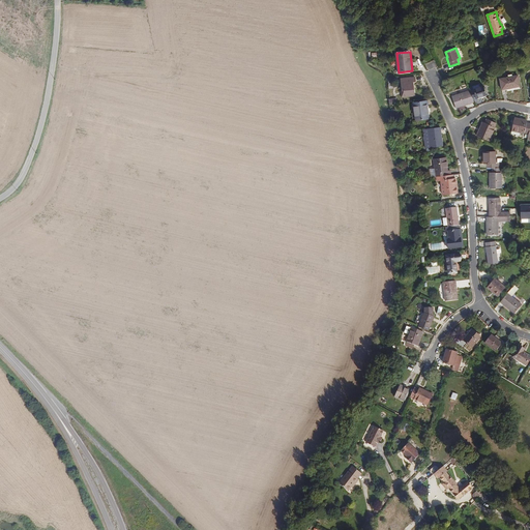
[(520,86),(518,75),(498,78),(500,91),(510,89),(509,88),(520,86)]
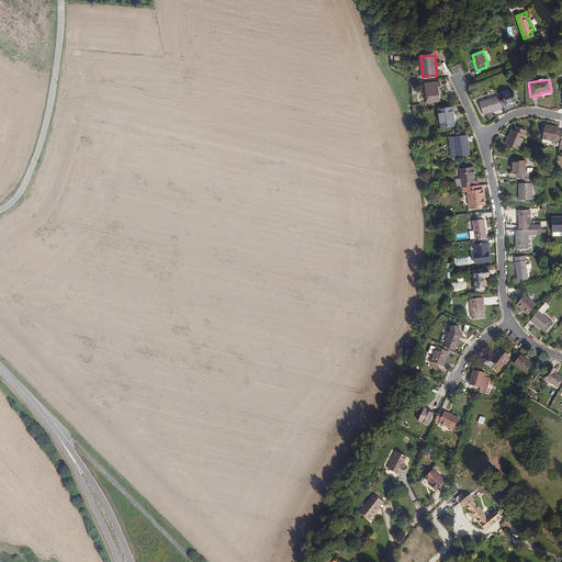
[(440,100),(439,87),(441,86),(440,80),(431,81),(433,83),(426,85),(427,94),(429,93),(430,101),(440,100)]
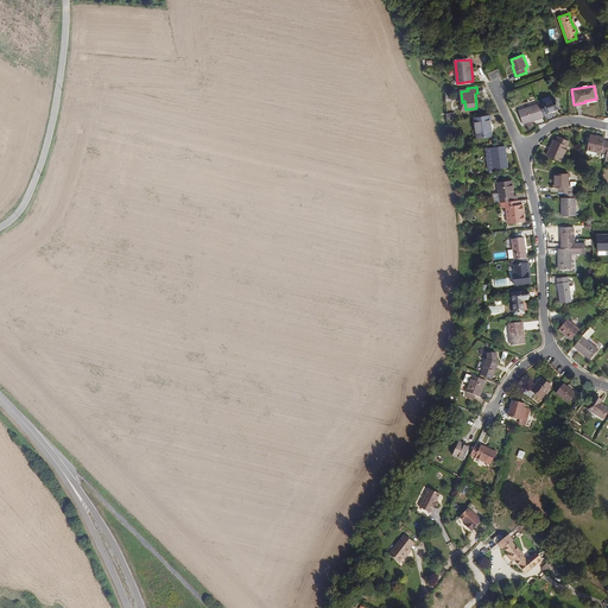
[(558,107),(553,97),(543,101),(542,96),(538,97),(540,103),(543,113),(558,107)]
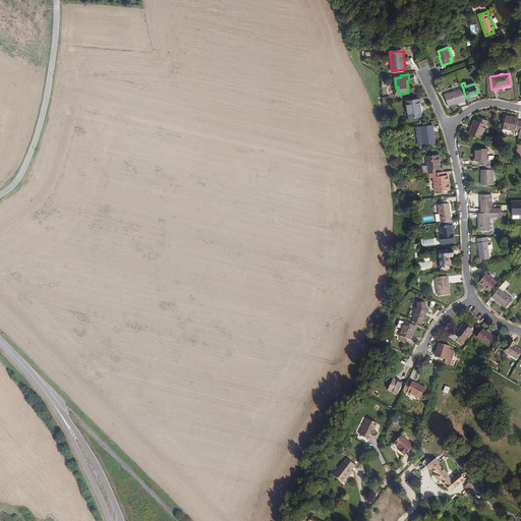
[(467,100),(465,97),(463,89),(446,95),(450,106),(459,103),(458,101),(461,100),(462,102),(467,100)]
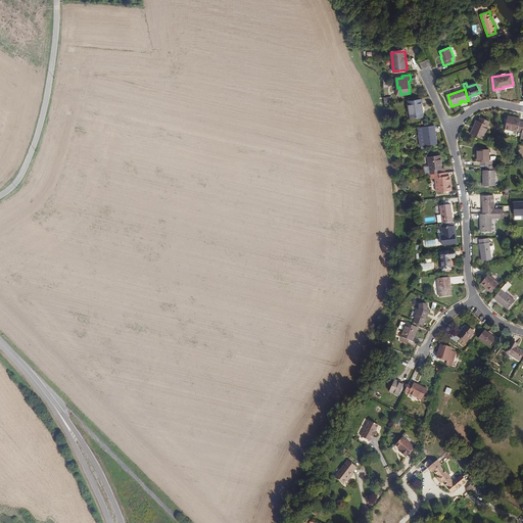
[(424,116),(423,105),(423,100),(409,101),(411,119),(424,116)]
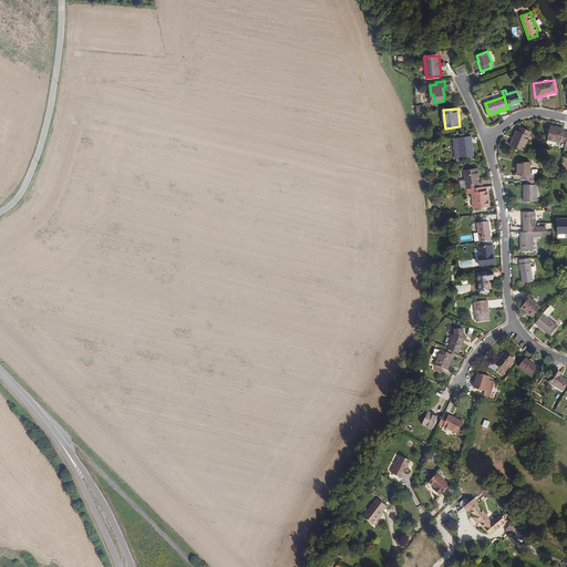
[(565,144),(566,134),(566,131),(563,131),(564,127),(550,124),(547,138),(547,141),(565,144)]
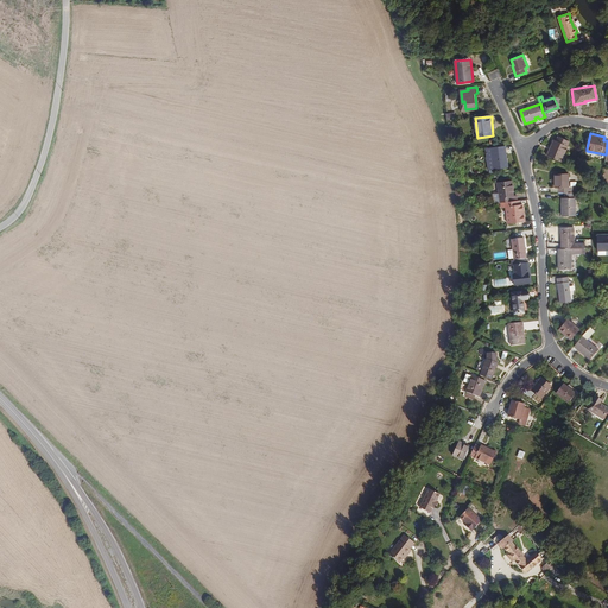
[(561,163),(568,147),(567,146),(569,141),(558,137),(557,141),(555,141),(549,157),(561,163)]
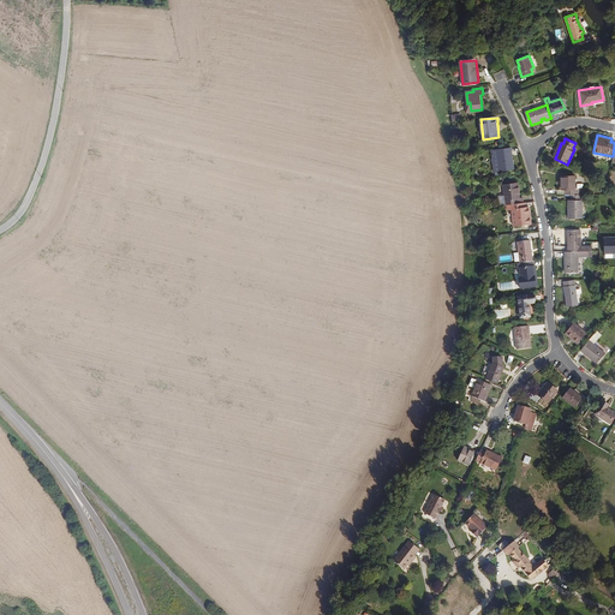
[(513,172),(511,148),(497,149),(500,172),(513,172)]
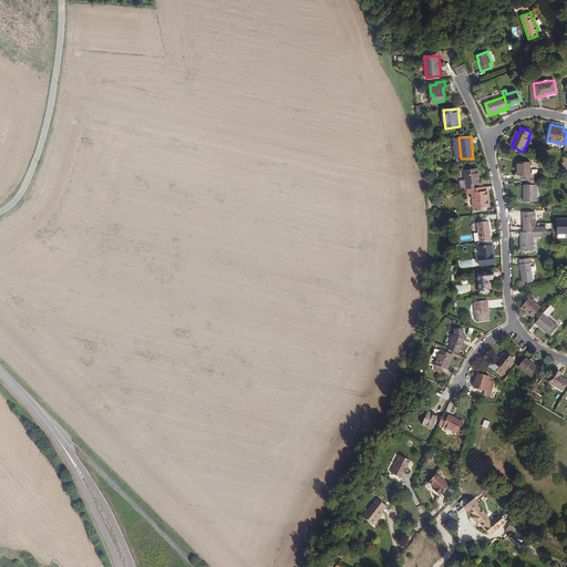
[(531,174),(529,162),(517,163),(517,175),(519,174),(521,179),(527,179),(534,179),(533,174),(531,174)]
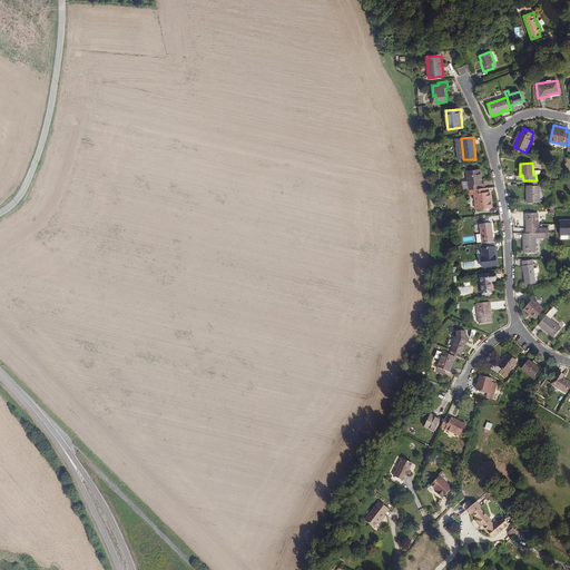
[(481,183),(479,169),(465,170),(467,180),(461,182),(462,185),(462,190),(470,189),(481,188),(481,183)]
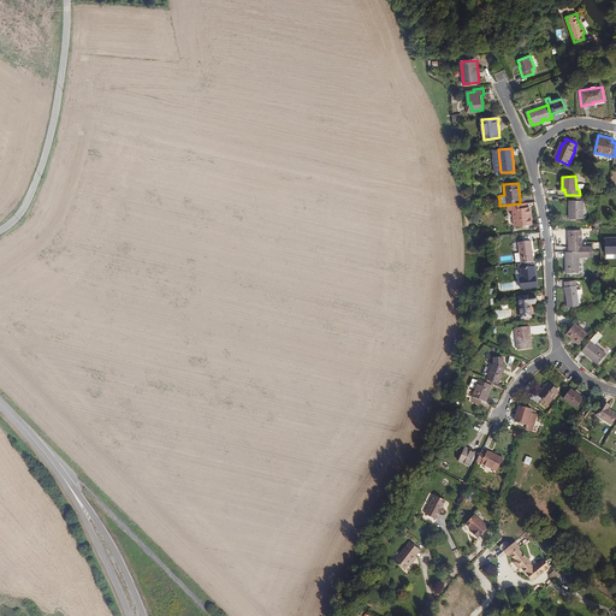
[(584,218),(582,199),(581,199),(581,194),(580,195),(573,195),(573,199),(569,199),(569,218),(584,218)]
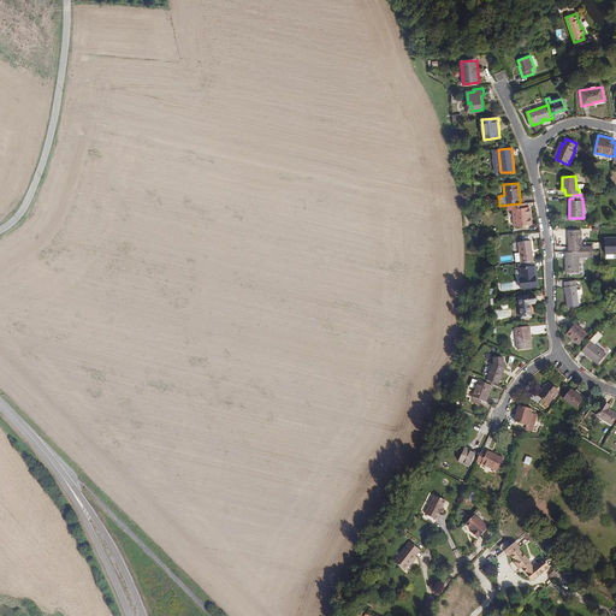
[(531,224),(531,207),(527,207),(527,202),(523,203),(520,203),(508,205),(508,211),(514,211),(514,225),(531,224)]
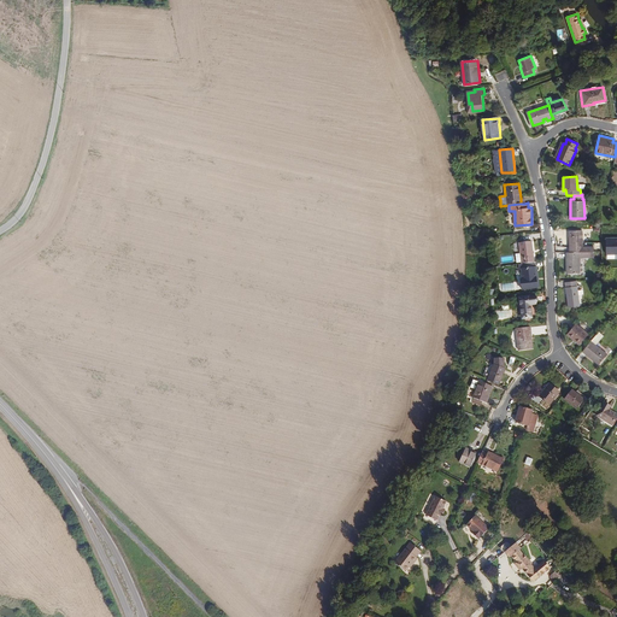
[(581,246),(581,230),(569,230),(569,252),(591,251),(593,251),(593,246),(581,246)]
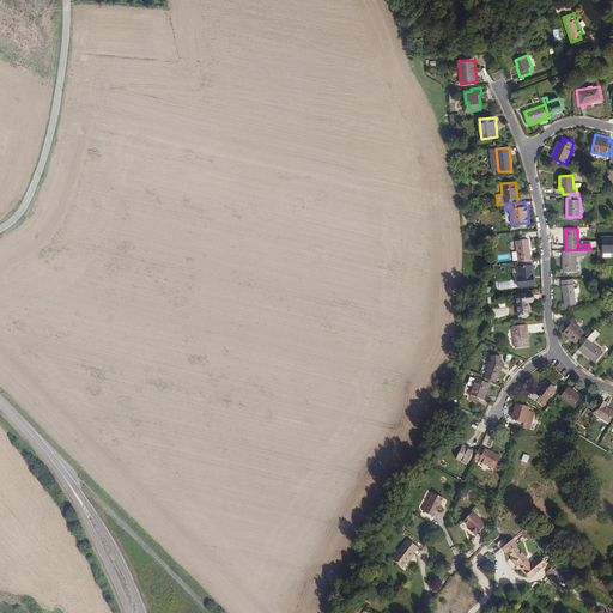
[(612,235),(601,236),(602,249),(602,254),(612,254),(612,235)]
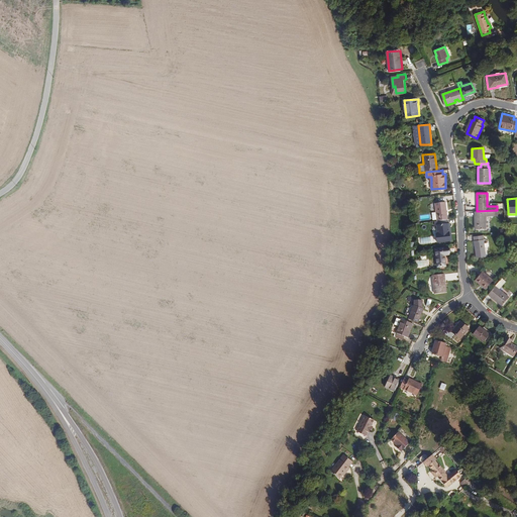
[(447,219),(445,202),(434,203),(435,212),(435,221),(445,220),(447,219)]
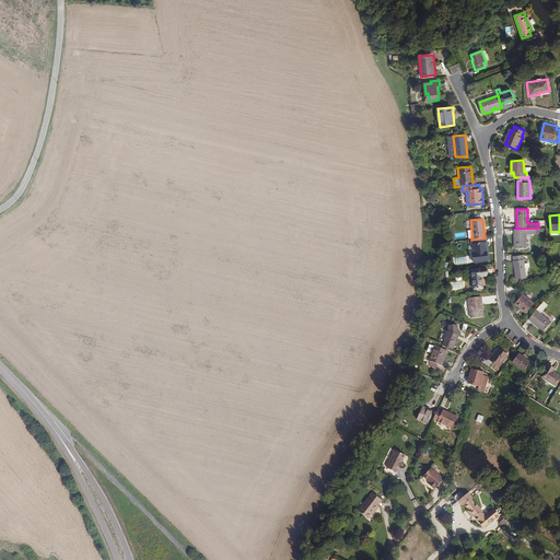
[(536,232),(536,228),(516,229),(514,229),(514,246),(526,246),(526,233),(536,232)]
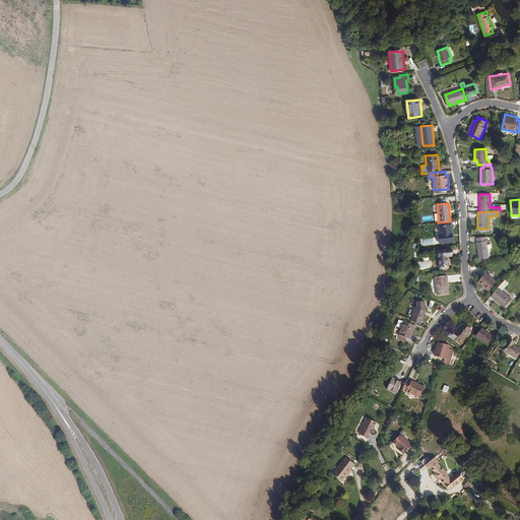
[(450,243),(449,225),(450,225),(450,221),(448,221),(438,222),(435,222),(436,229),(439,228),(440,236),(437,237),(438,245),(450,243)]
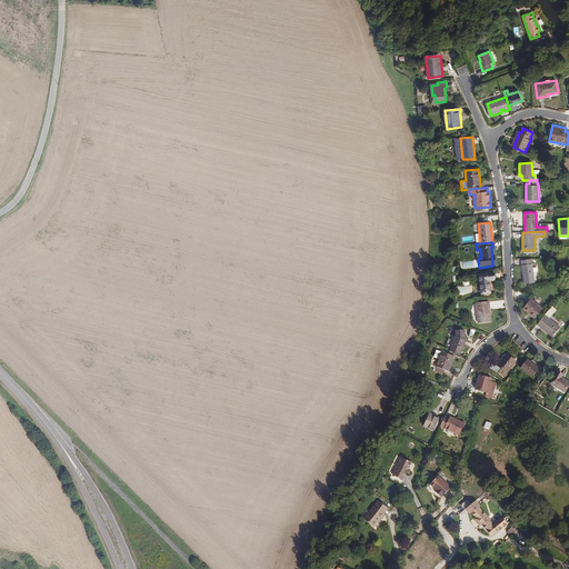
[(535,283),(531,259),(521,260),(523,285),(535,283)]
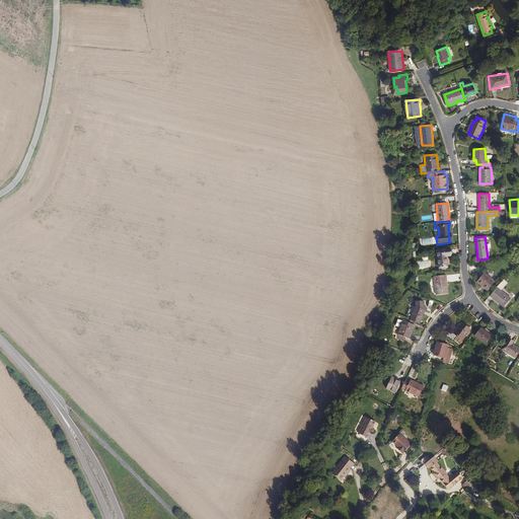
[(448,257),(451,257),(450,251),(437,252),(439,270),(450,268),(448,257)]
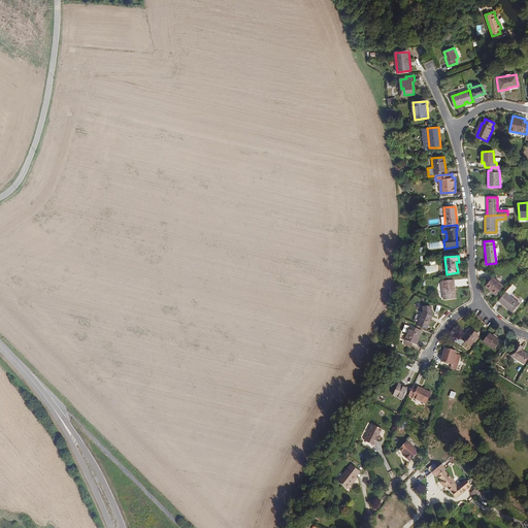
[(503,286),(493,277),(485,287),(495,296),(503,286)]
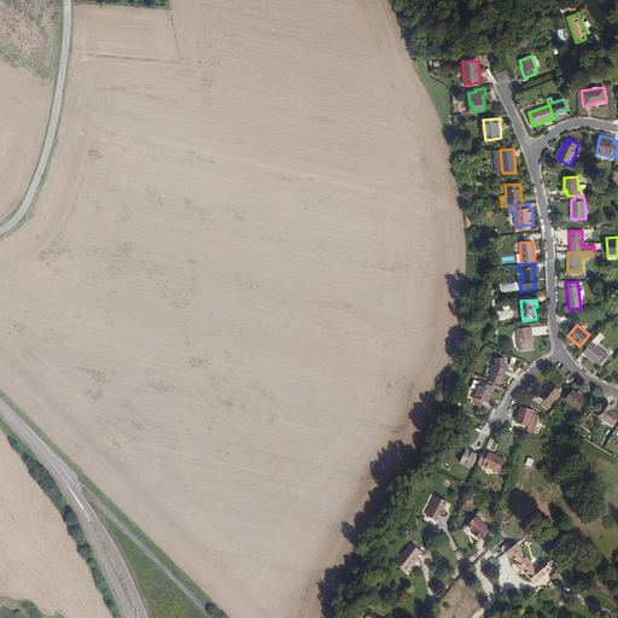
[(534,349),(531,327),(516,330),(518,350),(534,349)]
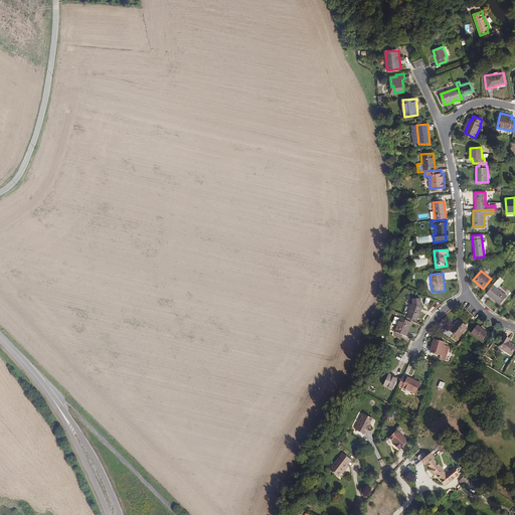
[(505,296),(497,289),(504,281),(500,277),(496,281),(485,294),(498,305),(505,296)]
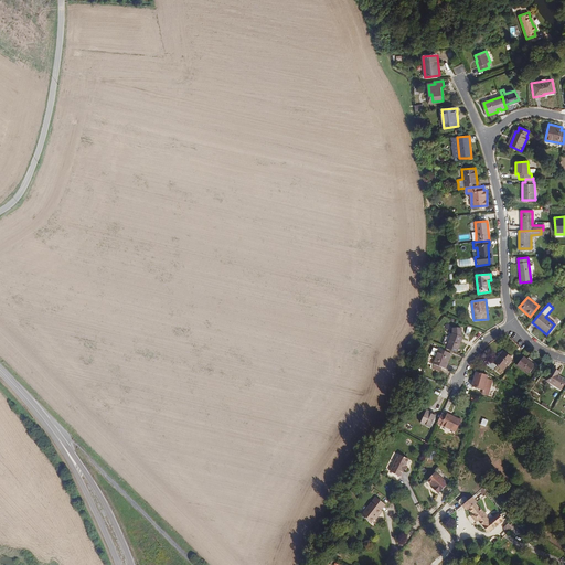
[(456,352),(461,338),(460,328),(451,329),(451,334),(446,348),(456,352)]
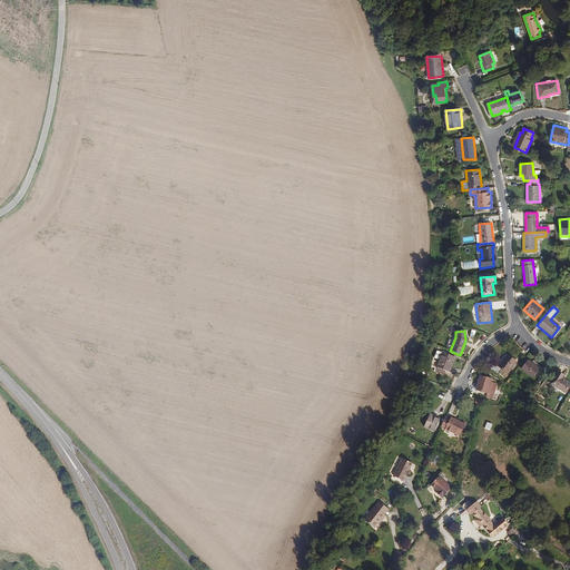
[(444,363),(448,355),(442,352),(439,361),(444,363)]
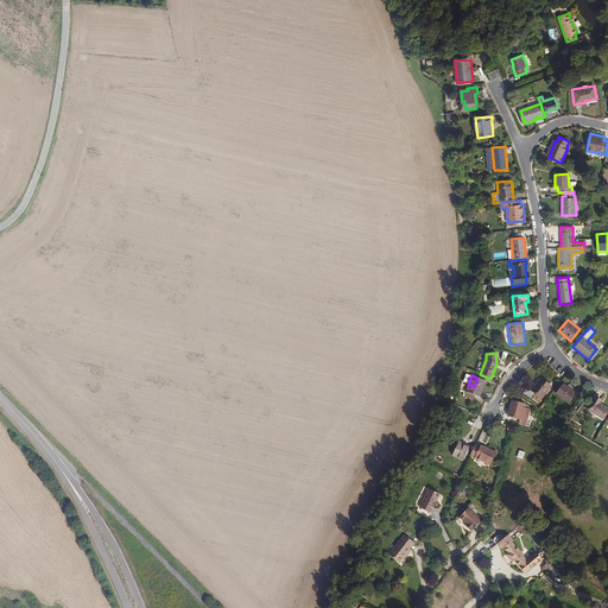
[(542,400),(551,385),(539,378),(530,392),(542,400)]
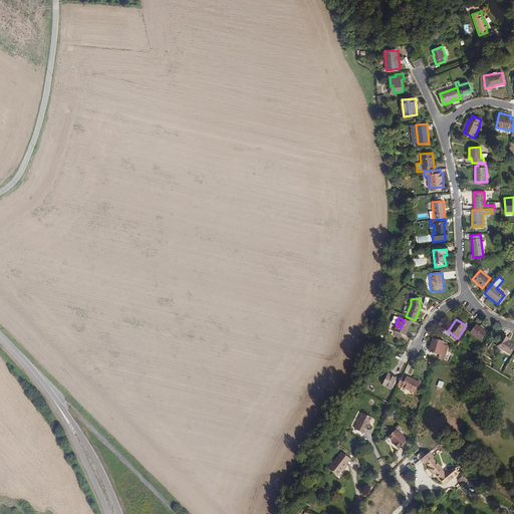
[(410,337),(416,325),(404,320),(401,327),(397,336),(406,340),(407,336),(410,337)]
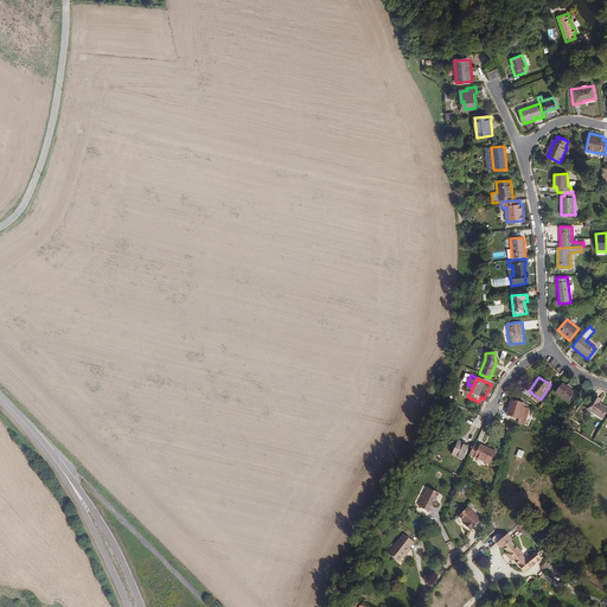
[(574,394),(562,383),(555,393),(567,403),(574,394)]
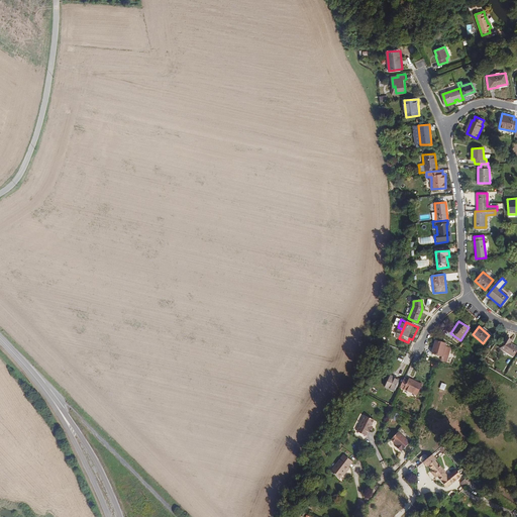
[(514,356),(516,350),(516,346),(511,343),(513,340),(507,338),(501,349),(514,356)]
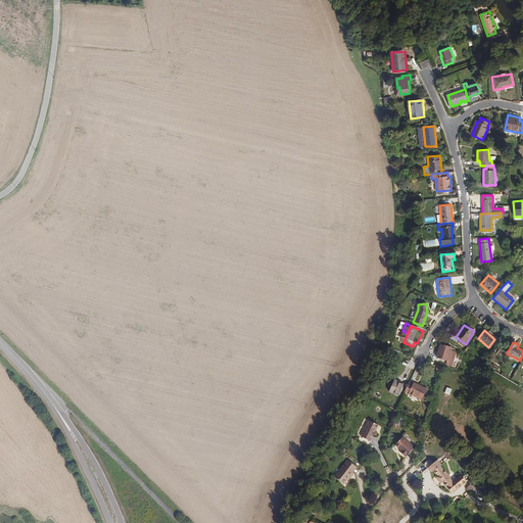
[(450,350),(450,348),(440,345),(436,359),(447,362),(450,350)]
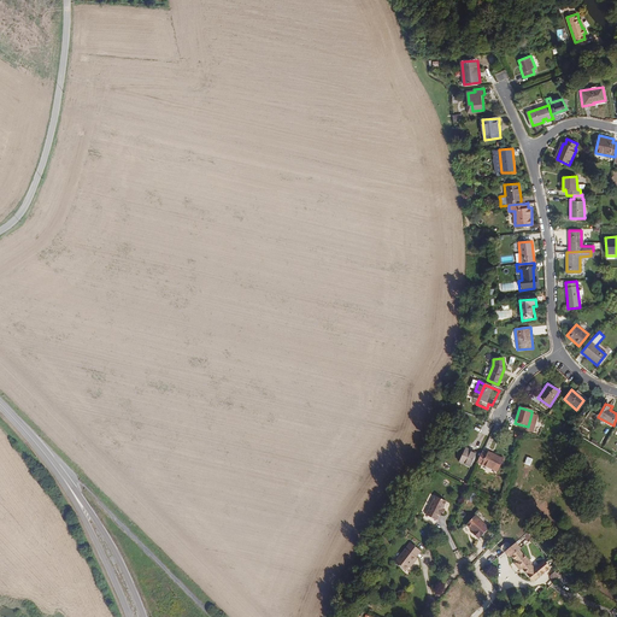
[(540,416),(532,413),(527,432),(535,434),(540,416)]
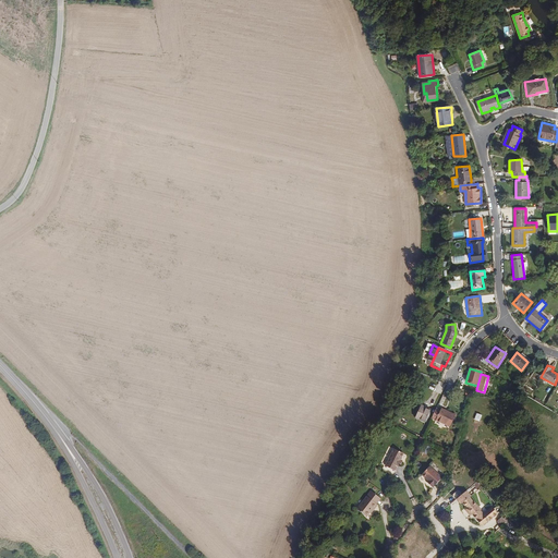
[(424,423),(431,410),(422,405),(415,417),(424,423)]
